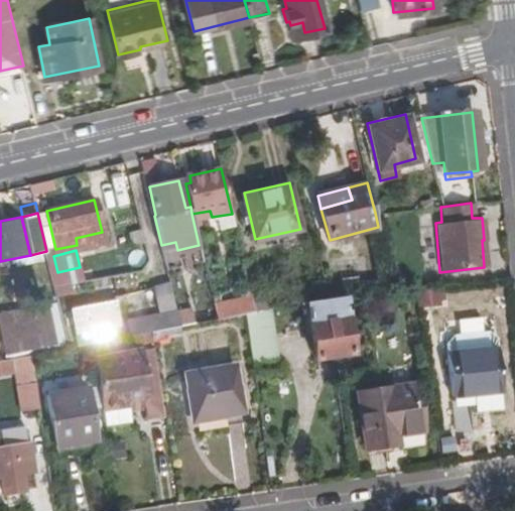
[(146,289),(151,315),(177,311),(170,284),(146,289)]
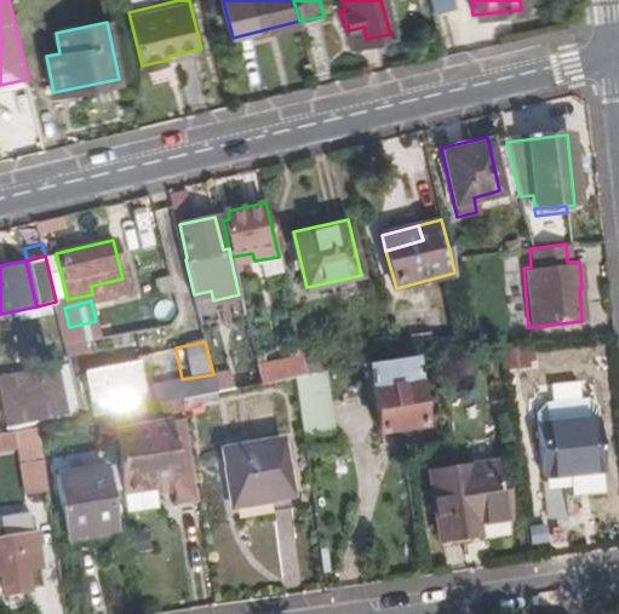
[(257,363),(261,383),(294,376),(307,374),(302,356),(257,363)]
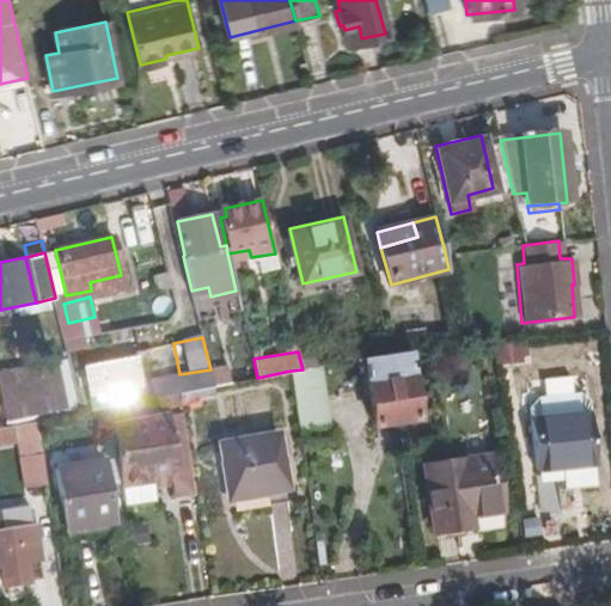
[(12,424),(38,420),(83,411),(69,356),(2,369),(12,424)]
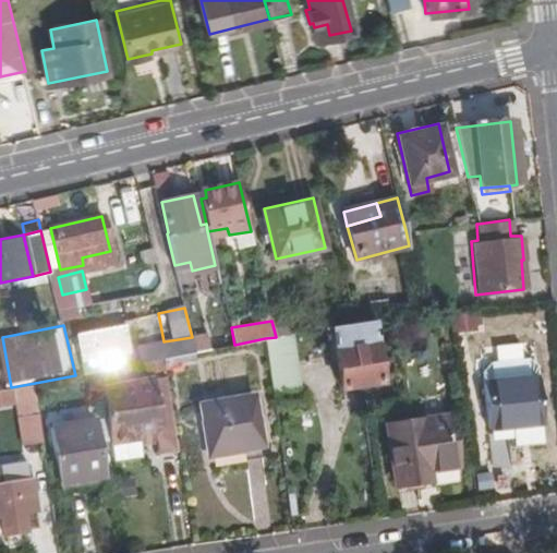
[(85,360),(89,359),(121,352),(130,351),(125,327),(80,337),(85,360)]
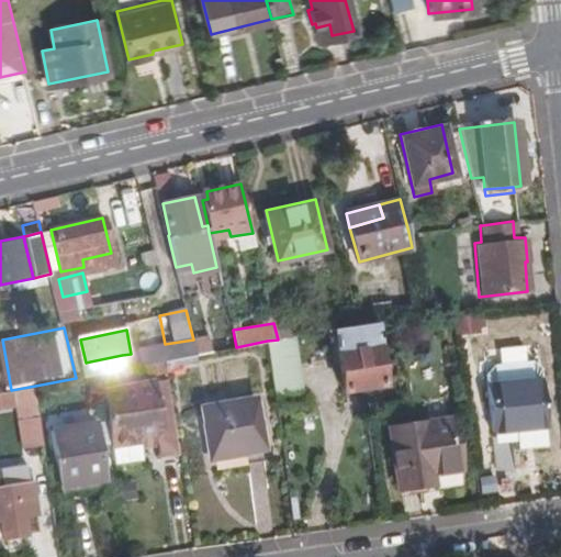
[(197,355),(200,354),(213,352),(211,336),(193,340),(197,355)]
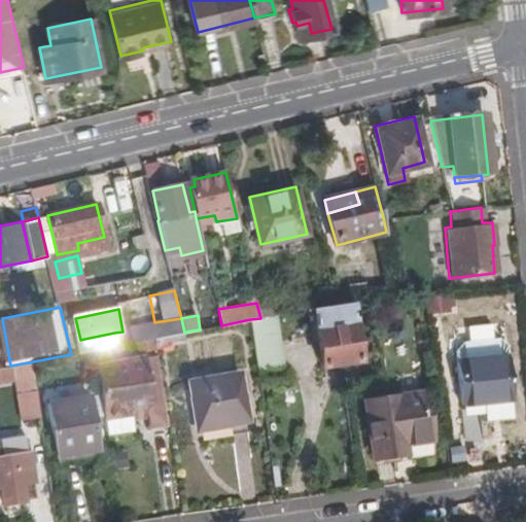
[(134,342),(140,341),(155,338),(184,333),(181,318),(154,322),(132,326),(134,342)]
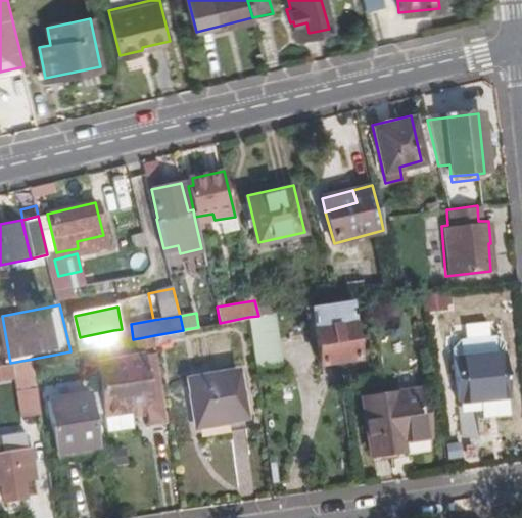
[(314,326),(319,363),(356,357),(350,322),(314,326)]
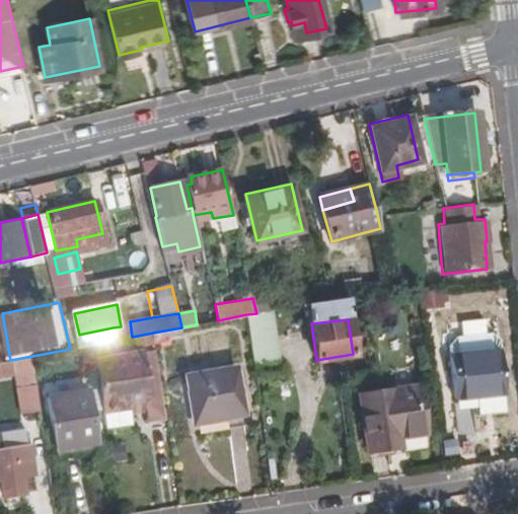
[(181,327),(153,333),(155,342),(155,345),(169,343),(169,338),(186,335),(185,326),(181,327)]
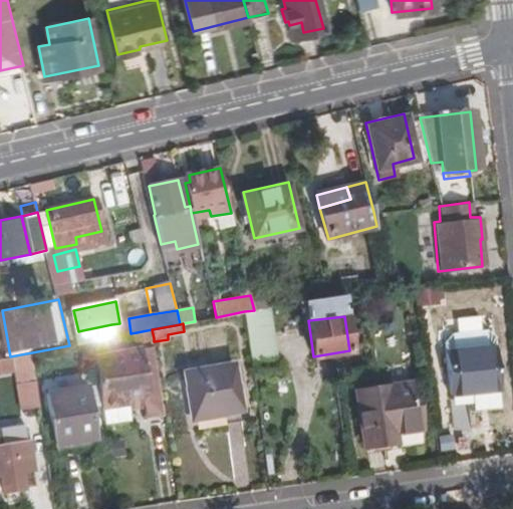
[(84,342),(92,340),(113,336),(111,324),(82,330),(84,342)]
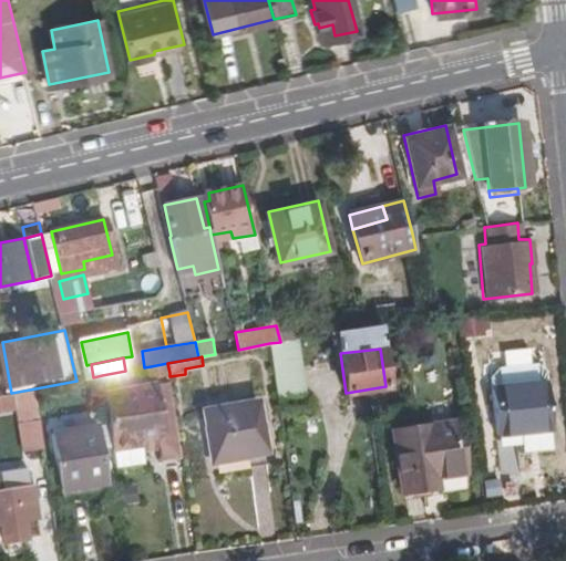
[(167,363),(151,366),(152,376),(170,373),(167,363)]
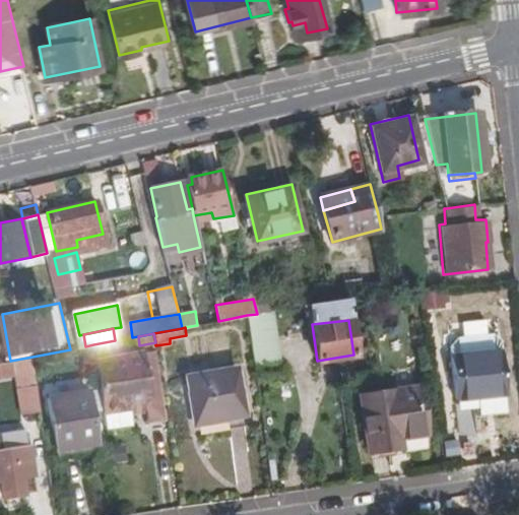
[(448,345),(449,355),(500,349),(499,339),(488,333),(454,337),(448,345)]
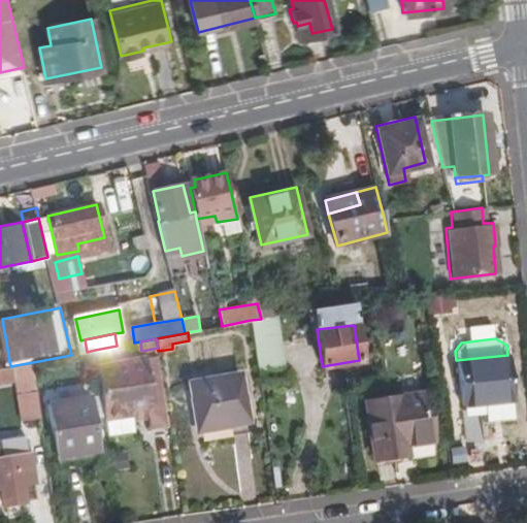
[(507,355),(456,360),(461,404),(513,398),(507,355)]
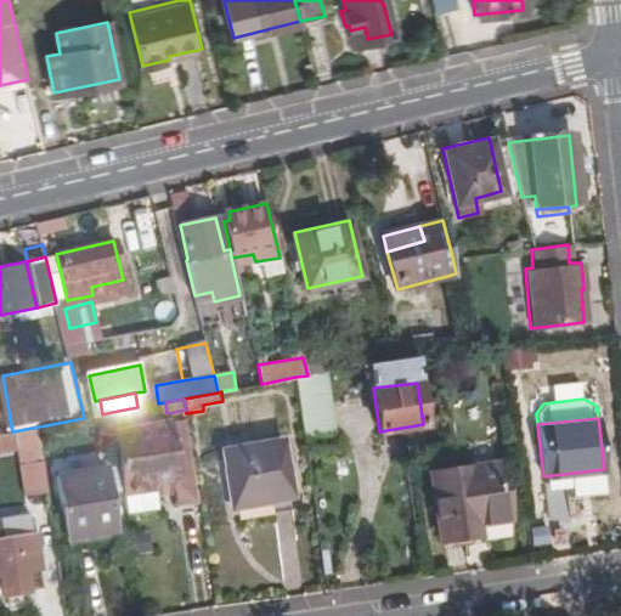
[(114,430),(123,491),(158,486),(162,486),(161,479),(173,476),(175,490),(178,504),(199,499),(187,419),(114,430)]
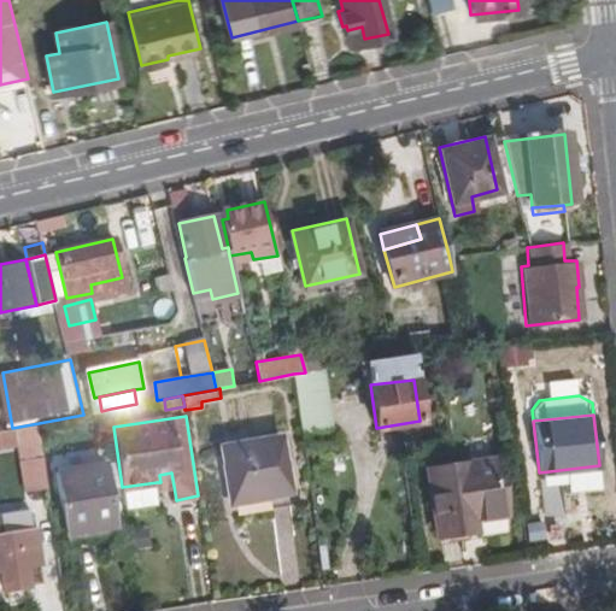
[(39,423),(17,427),(22,460),(44,457),(39,423)]
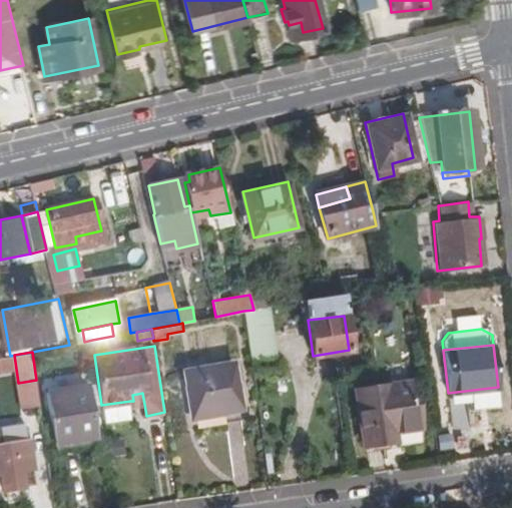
[(186,371),(193,416),(241,408),(234,363),(186,371)]
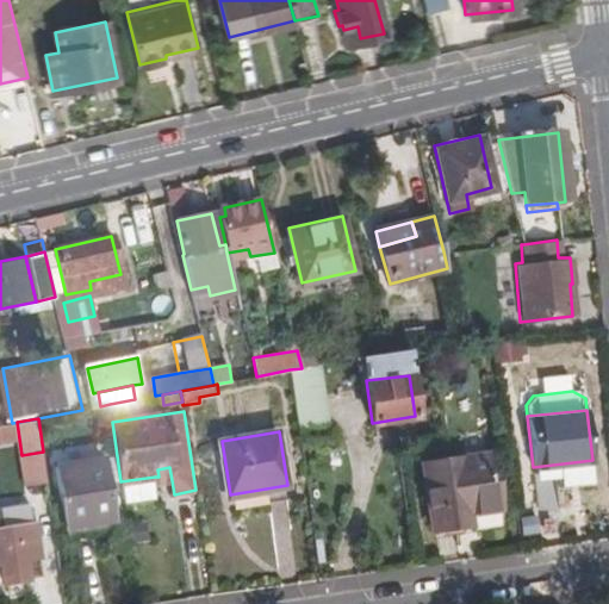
[(22,455),(26,484),(48,480),(43,452),(22,455)]
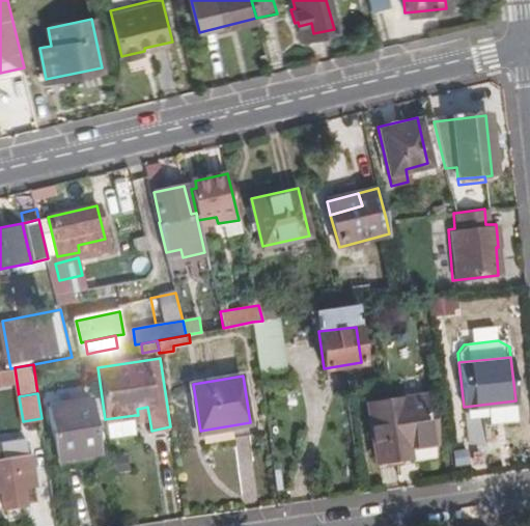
[(367,403),(374,461),(398,458),(396,449),(433,443),(428,415),(424,416),(421,394),(367,403)]
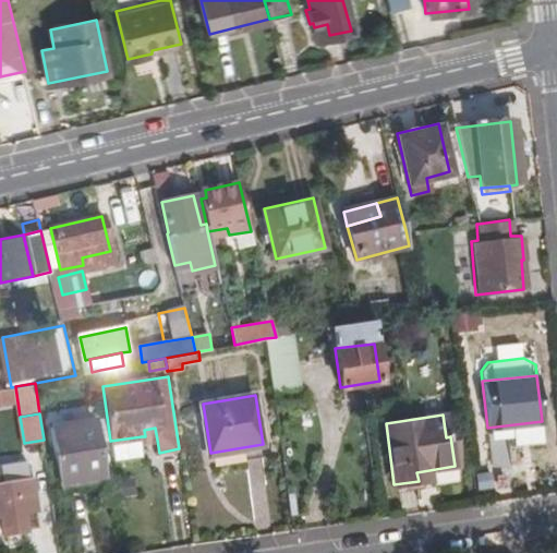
[(53,425),(61,481),(105,475),(97,419),(53,425)]
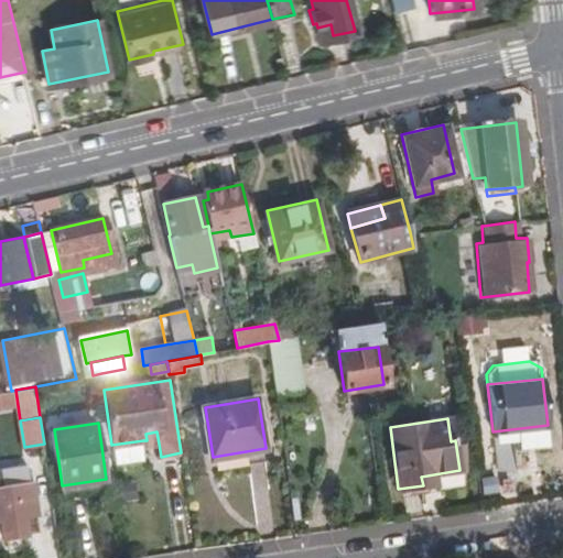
[(147,440),(143,440),(144,446),(159,444),(157,431),(145,434),(147,440)]
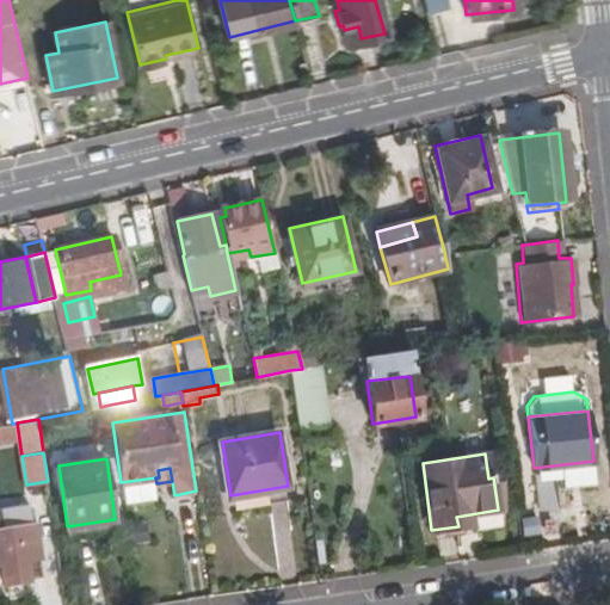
[(0,524),(35,520),(34,507),(26,502),(1,505),(1,501),(0,501),(0,524)]
